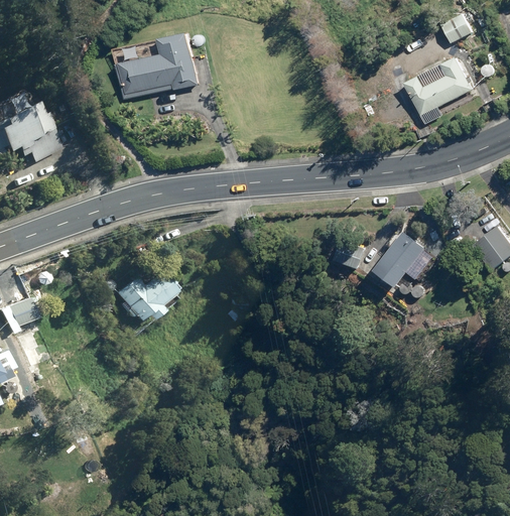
[(440,25),(449,43),(470,33),(462,15),(440,25)]
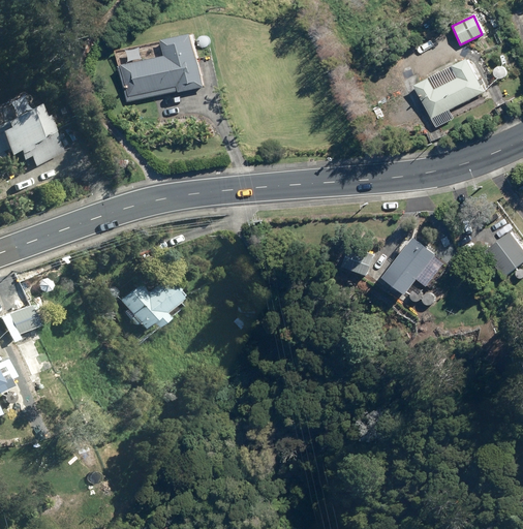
[(176,92),(201,87),(189,33),(160,39),(163,56),(119,65),(126,97),(175,88),(176,92)]
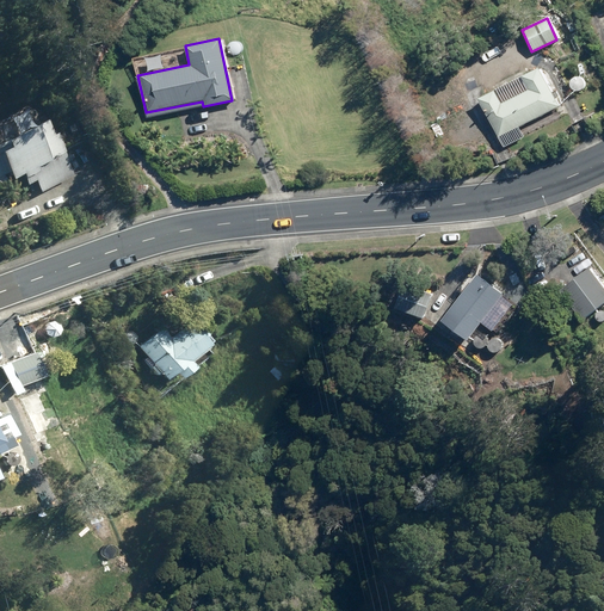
[(495,139),(556,107),(537,69),(522,78),(529,91),(501,104),(494,91),(476,100),(495,139)]
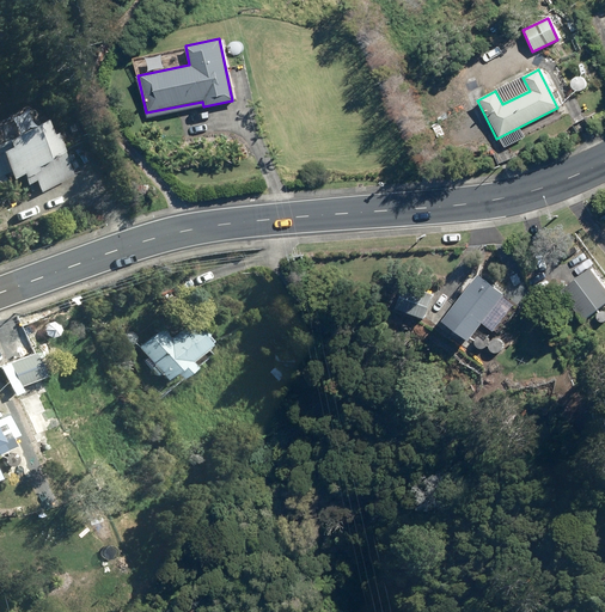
[(32,194),(66,176),(44,136),(42,138),(34,122),(0,140),(0,178),(2,182),(13,177),(18,188),(26,183),(32,194)]
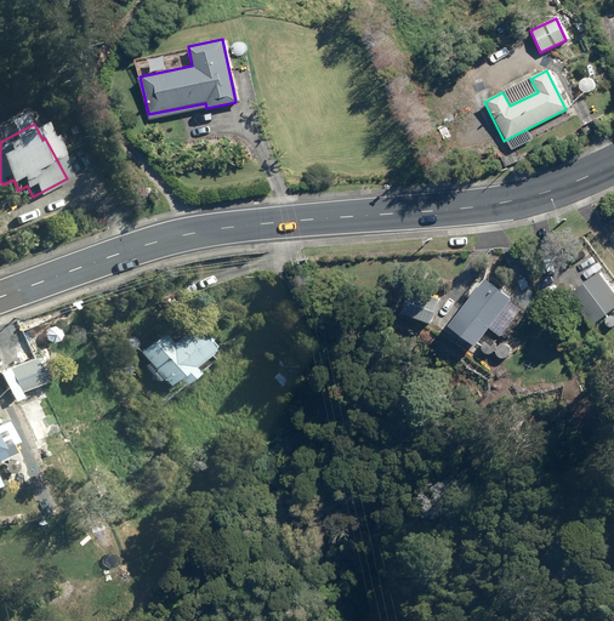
[(613,291),(597,269),(567,292),(591,323),(613,305),(613,291)]
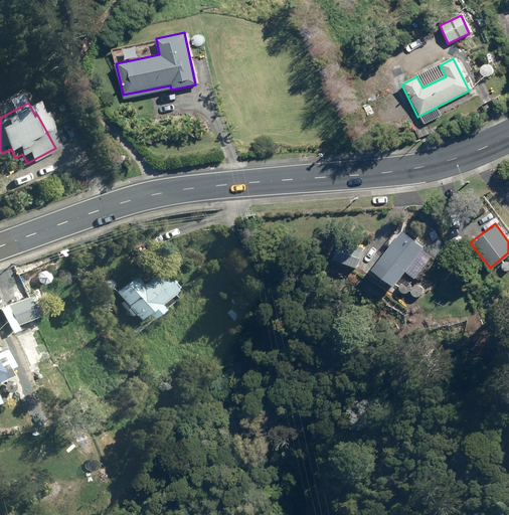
[(372,268),(395,284),(422,245),(399,229),(372,268)]
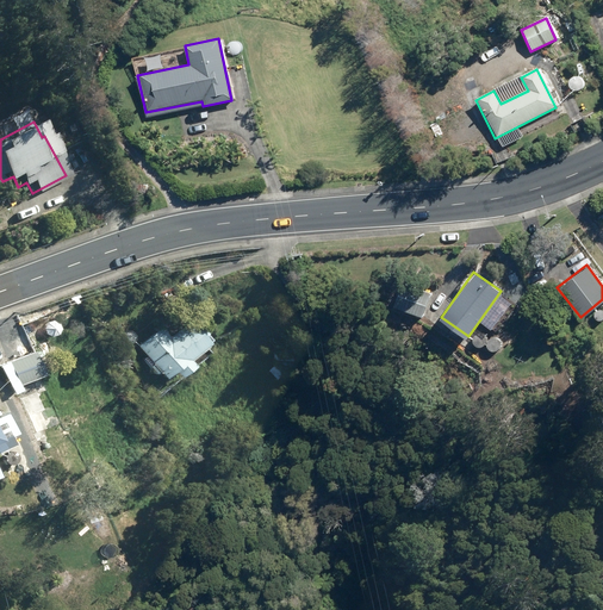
[(402,281),(392,305),(421,316),(429,293),(402,281)]
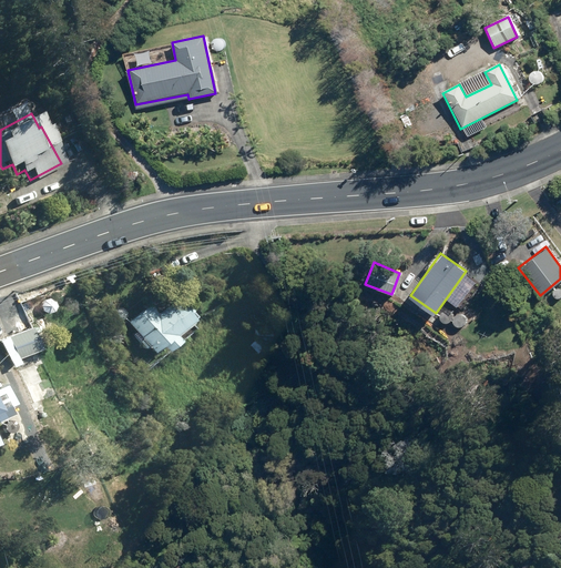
[(120,317),(145,350),(153,344),(157,350),(172,338),(167,334),(187,318),(171,296),(150,312),(142,301),(120,317)]
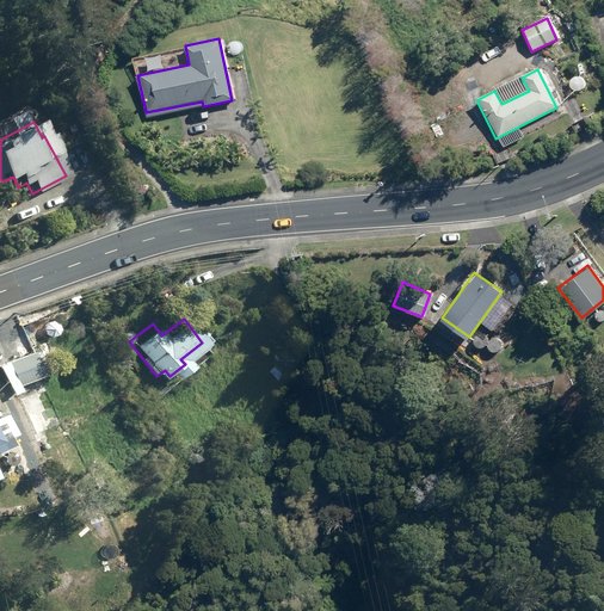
[(269,346),(267,359),(285,362),(287,347),(269,346)]
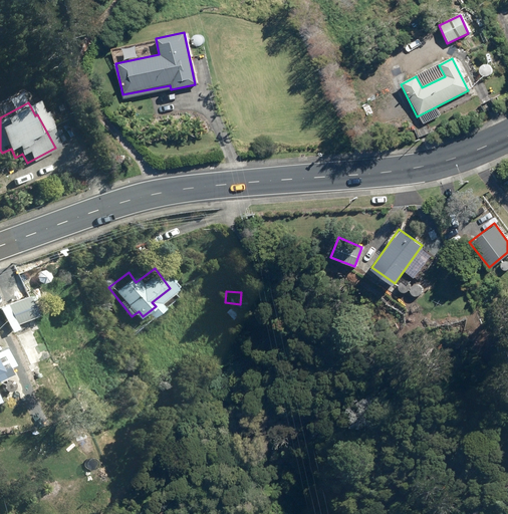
[(22,295),(0,304),(9,323),(30,314),(22,295)]
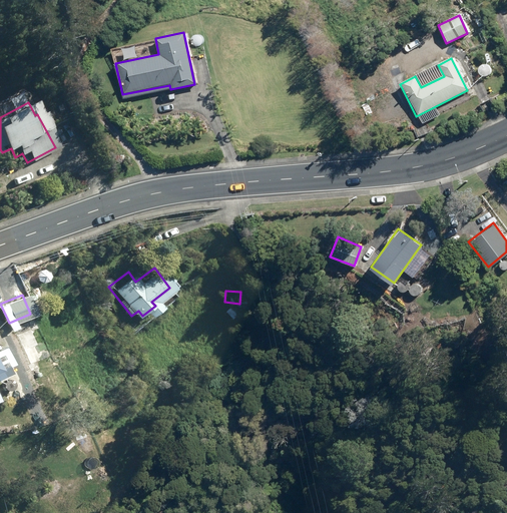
[(28,317),(21,320),(25,330),(32,326),(28,317)]
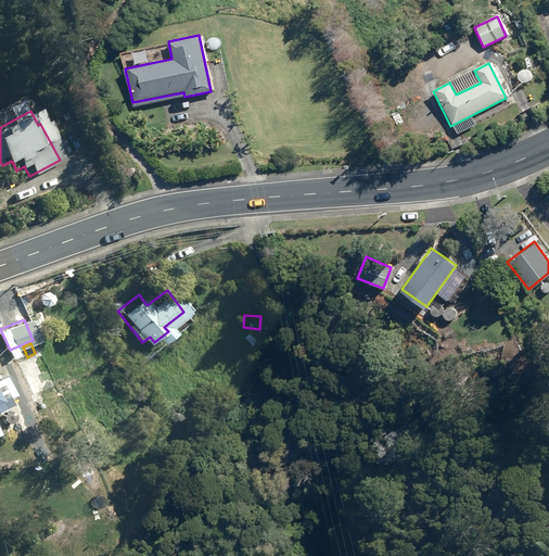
[(42,388),(28,357),(13,364),(11,359),(0,364),(0,366),(14,400),(42,388)]
